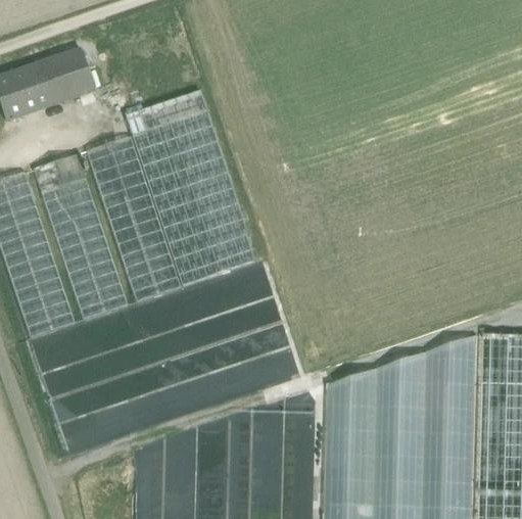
[(82,49),(0,77),(0,103),(5,119),(95,88),(82,49)]
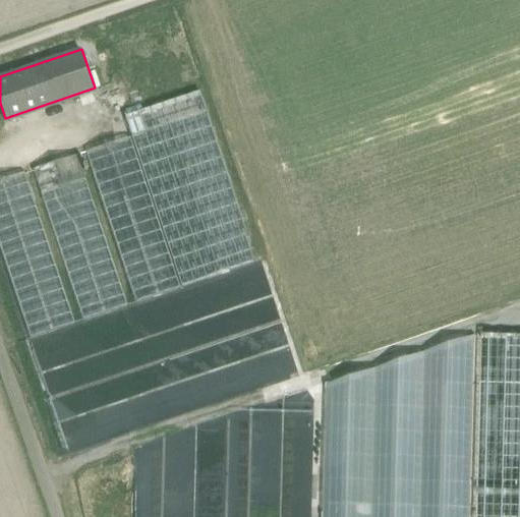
[(199,89),(125,114),(131,133),(131,134),(181,285),(256,260),(199,89)]
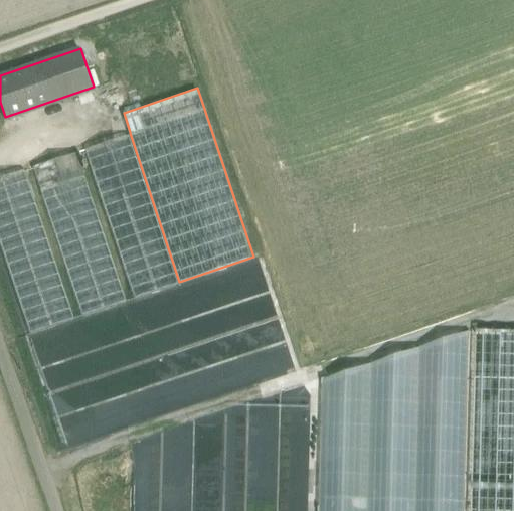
[(179,282),(130,133),(84,148),(135,297),(179,282)]
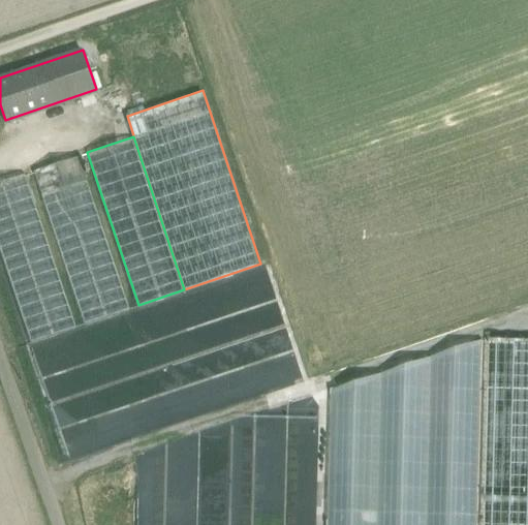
[(83,165),(80,154),(33,170),(85,323),(130,308),(85,172),(89,170),(87,163),(83,165)]
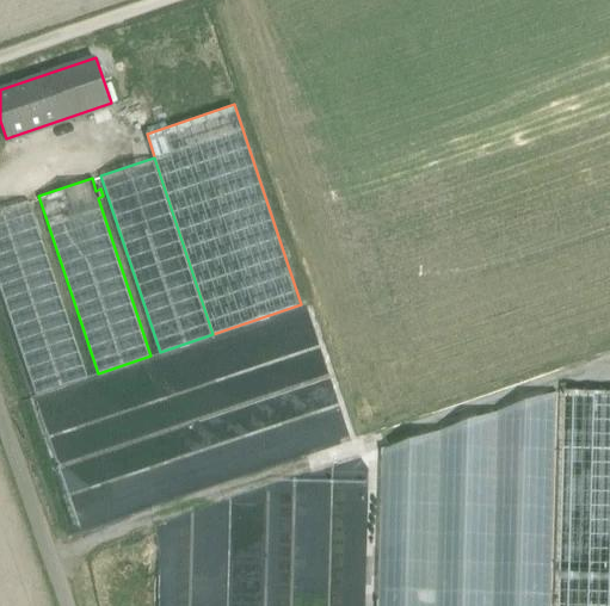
[(30,199),(0,208),(0,285),(36,394),(88,376),(30,199)]
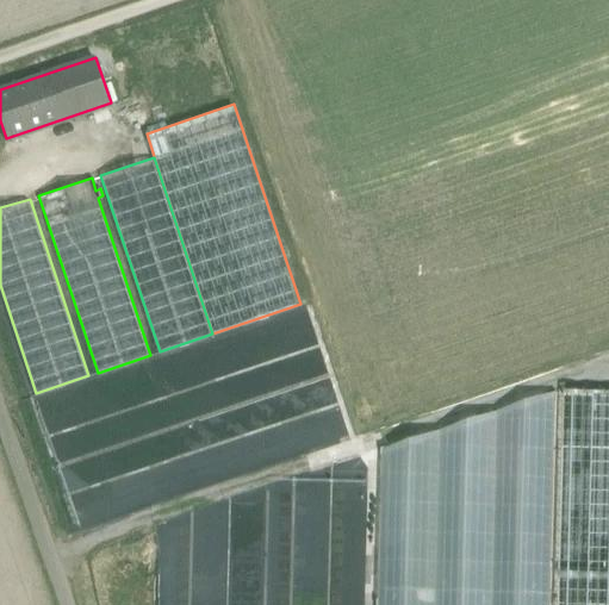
[(608,390),(578,390),(565,390),(559,604),(608,604),(608,390)]
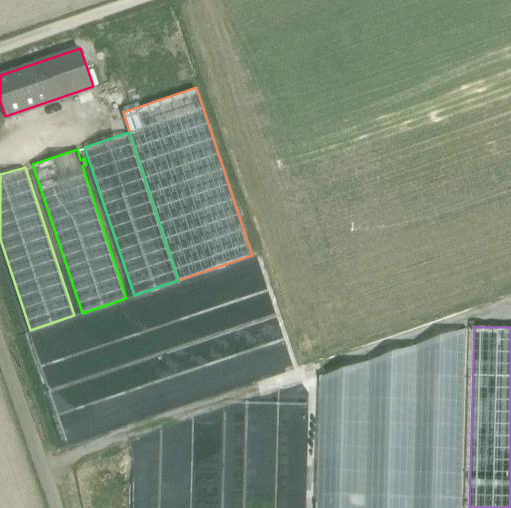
[(462,507),(467,328),(322,376),(318,507),(462,507)]
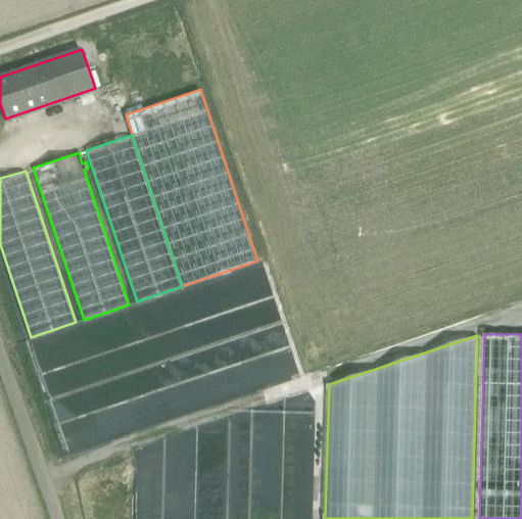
All buildings are outlined.
